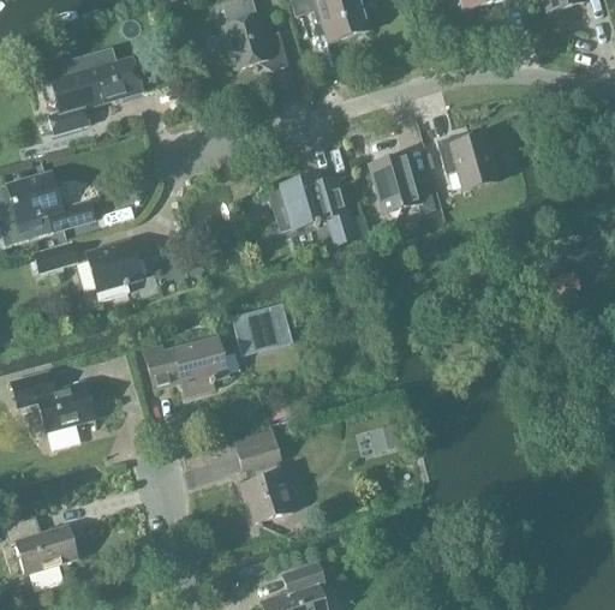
[(221,4),(227,24),(222,27),(234,69),(269,59),(272,69),(288,64),(279,33),(264,36),(258,16),(256,16),(252,0),(236,0),(221,4)]
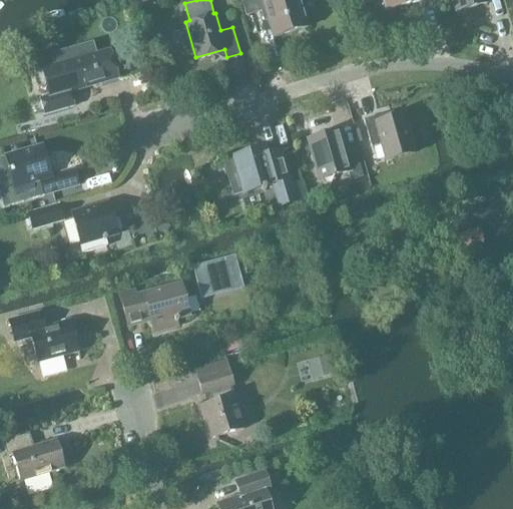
[(308,24),(300,0),(241,0),(245,14),(265,8),(273,35),(308,24)]
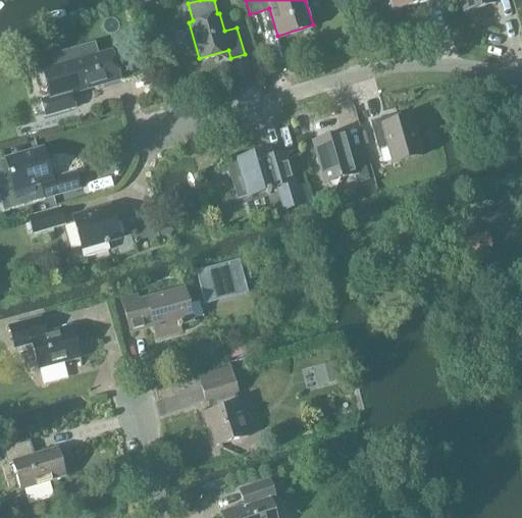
[(389,0),(393,8),(421,0),(389,0)]
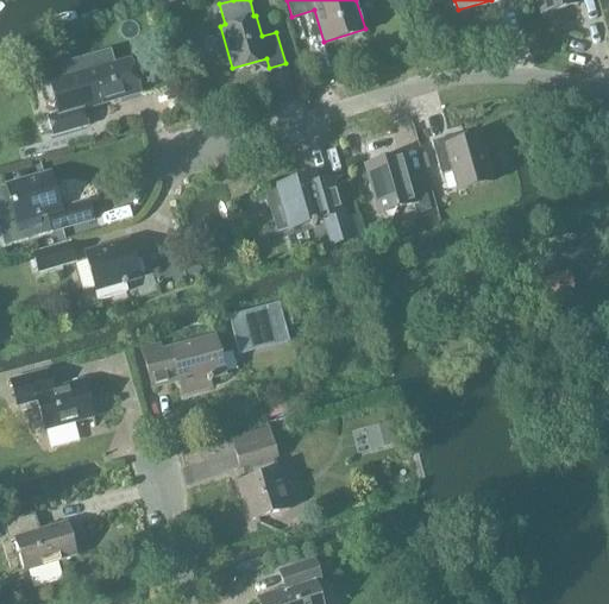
[(538,0),(541,12),(578,0),(538,0)]
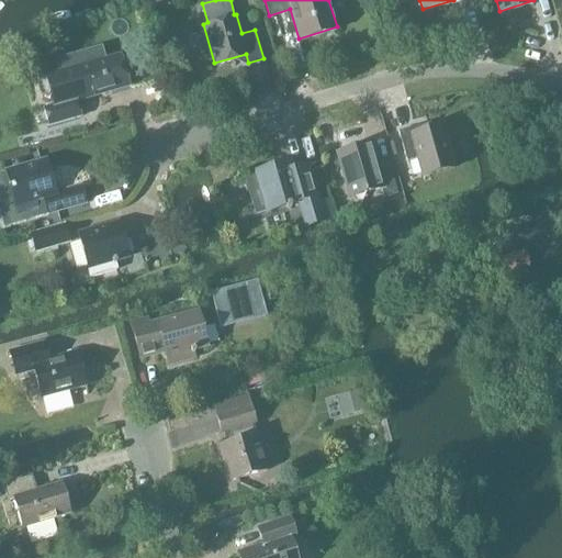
[(58,69),(43,73),(52,103),(44,105),(49,122),(80,113),(76,97),(85,95),(85,96),(128,82),(120,53),(105,57),(101,44),(85,48),(88,60),(58,69)]
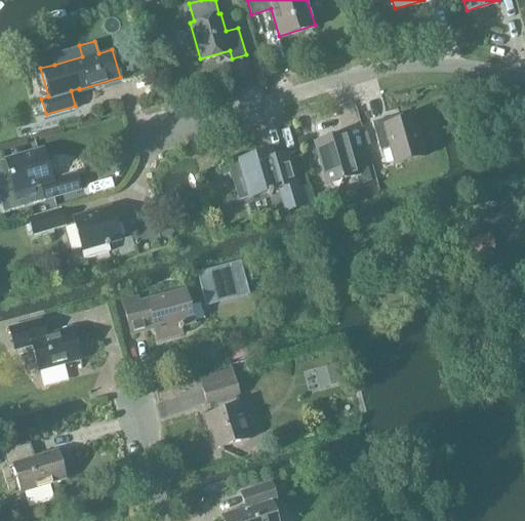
[(395,119),(394,114),(372,120),(380,148),(390,146),(395,162),(425,154),(413,114),(395,119)]
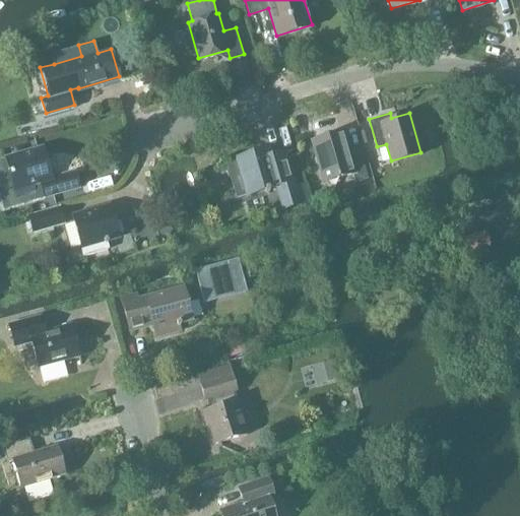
[(349,154),(342,130),(313,138),(324,180),(352,172),(354,180),(368,177),(361,151),(349,154)]
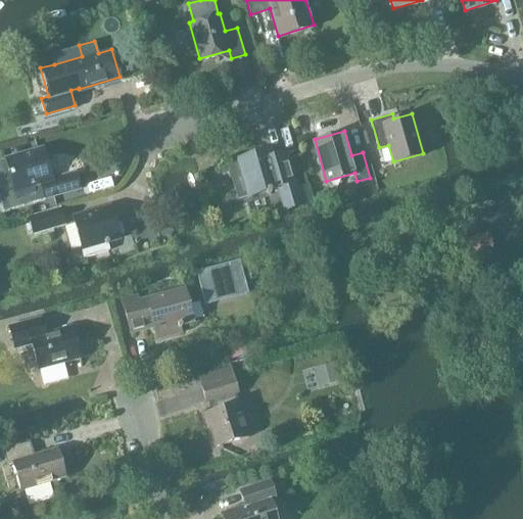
[(51,177),(43,147),(5,157),(16,197),(35,192),(33,184),(40,182),(44,196),(80,186),(75,171),(51,177)]
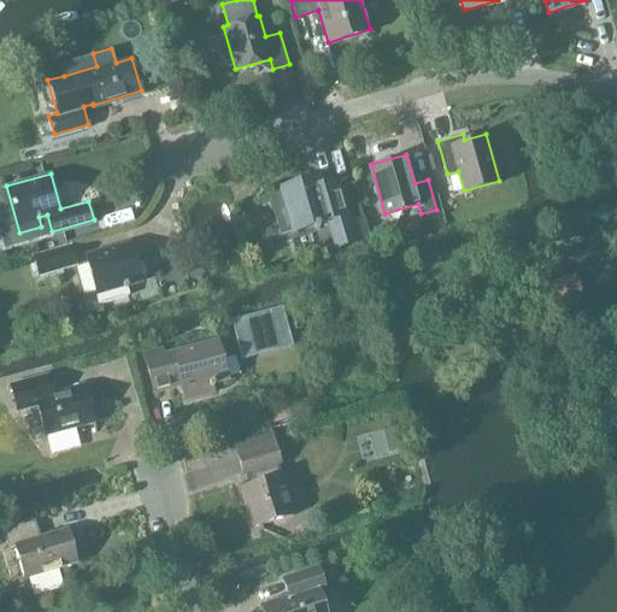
[(340,184),(323,189),(318,174),(280,186),(281,189),(269,192),(281,231),(292,229),(329,219),(330,225),(350,219),(340,184)]
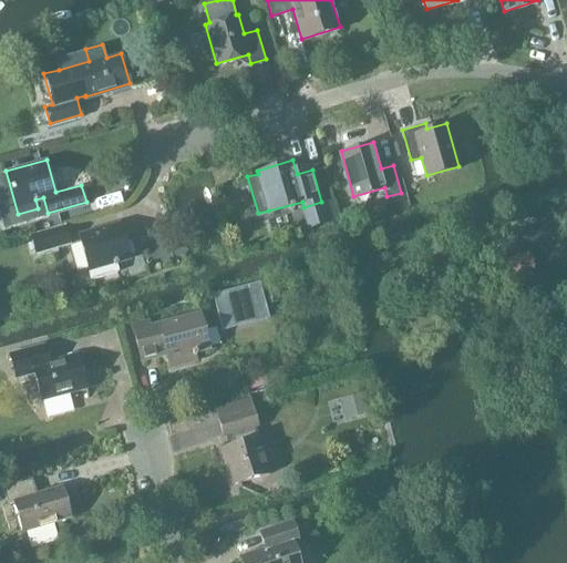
[(331,200),(321,202),(327,222),(337,218),(331,200)]
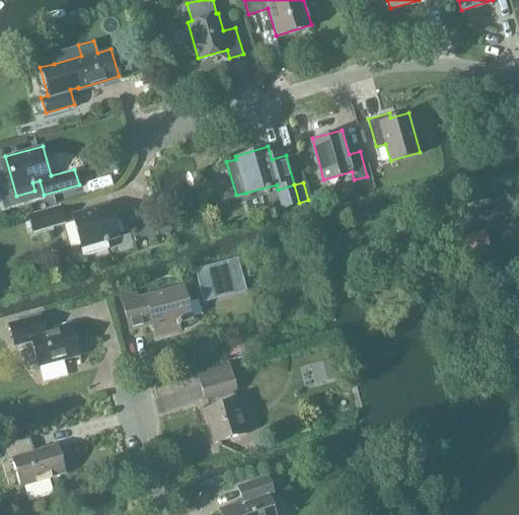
[(468,210),(460,213),(465,228),(471,226),(505,217),(500,201),(468,210)]
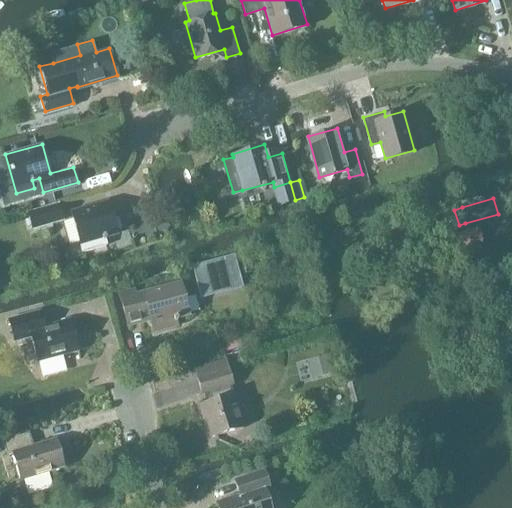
[(83,249),(106,243),(104,237),(107,237),(106,234),(117,231),(108,200),(72,211),(83,249)]
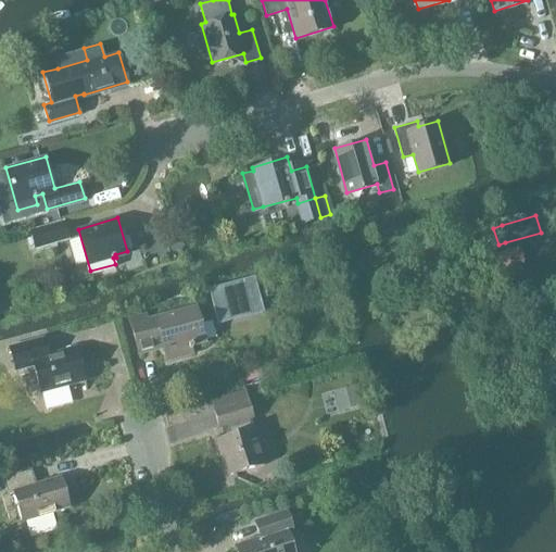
[(36,247),(68,237),(64,220),(30,229),(36,247)]
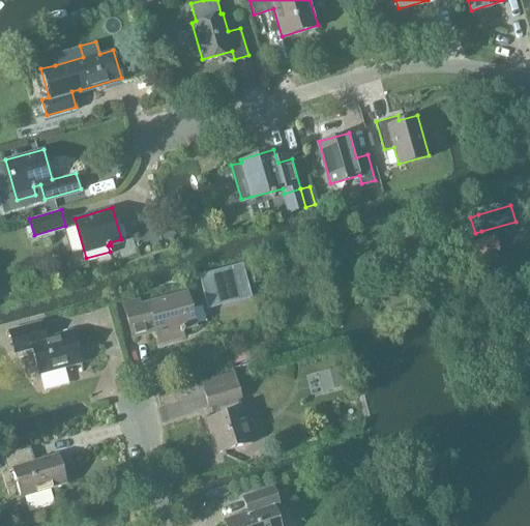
[(483,238),(472,241),(476,257),(486,255),(499,251),(495,234),(483,238)]
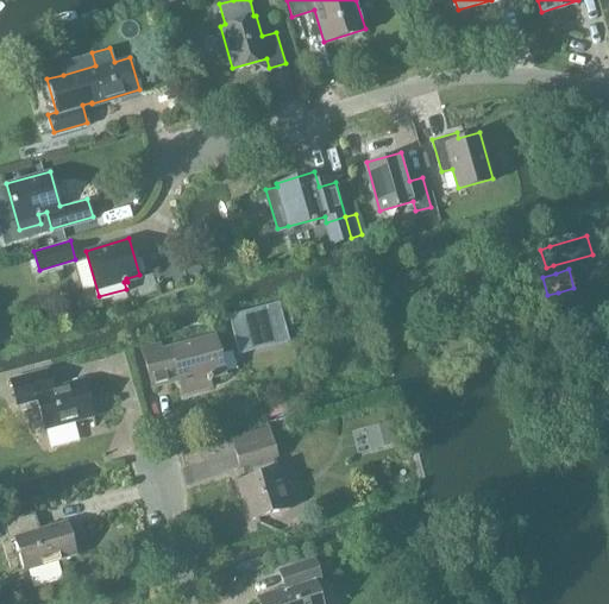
[(228,314),(234,338),(284,325),(277,301),(228,314)]
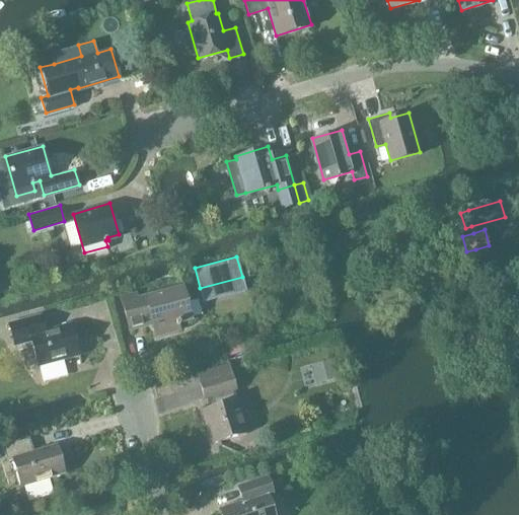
[(192,316),(182,285),(138,297),(136,292),(121,296),(129,326),(153,320),(156,335),(179,328),(178,322),(180,322),(180,319),(192,316)]
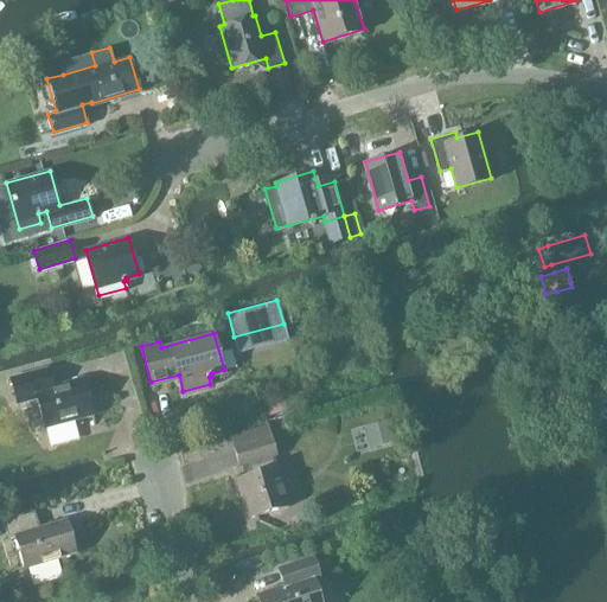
[(52,385),(48,366),(11,376),(18,402),(36,396),(45,427),(94,414),(83,377),(52,385)]
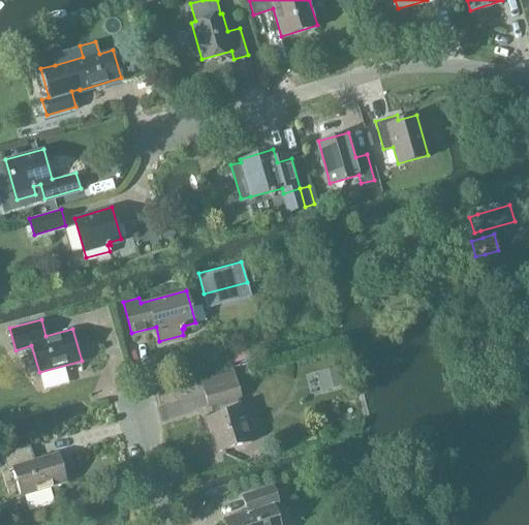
[(245,343),(226,348),(228,356),(229,361),(248,357),(245,343)]
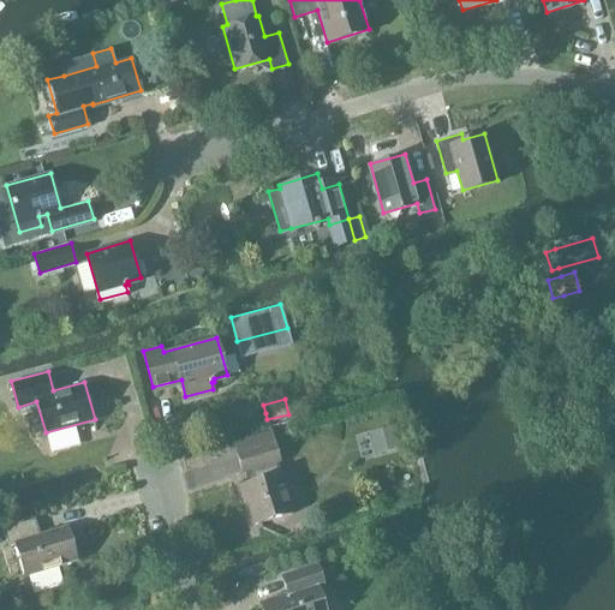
[(380,428),(386,449),(402,444),(398,423),(380,428)]
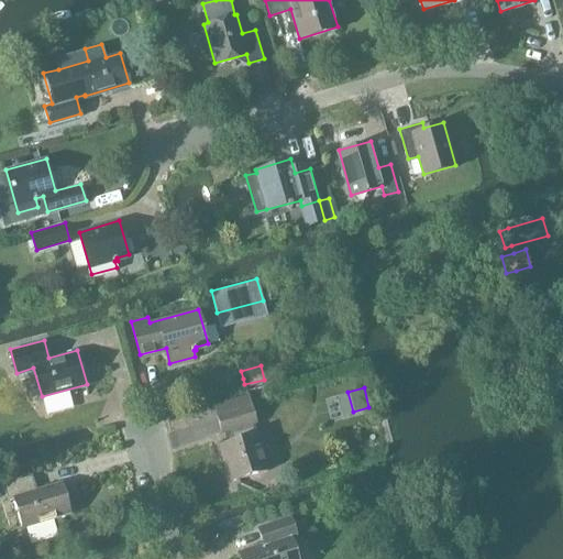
[(213,401),(218,414),(222,431),(224,430),(228,441),(221,444),(232,479),(268,468),(257,433),(253,434),(250,423),(256,422),(251,404),(250,405),(245,391),(213,401)]
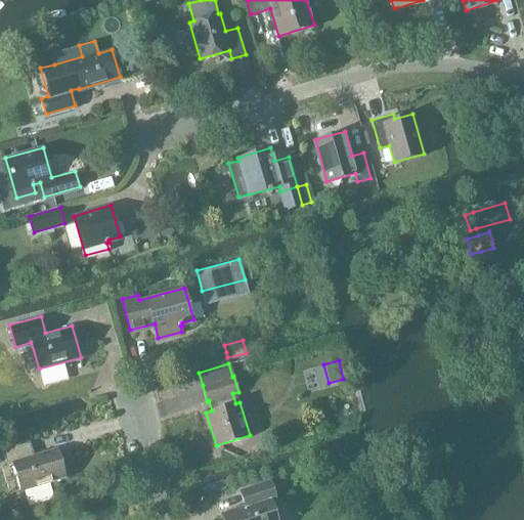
[(35,455),(30,439),(2,447),(7,463),(12,462),(22,489),(66,476),(57,447),(35,455)]
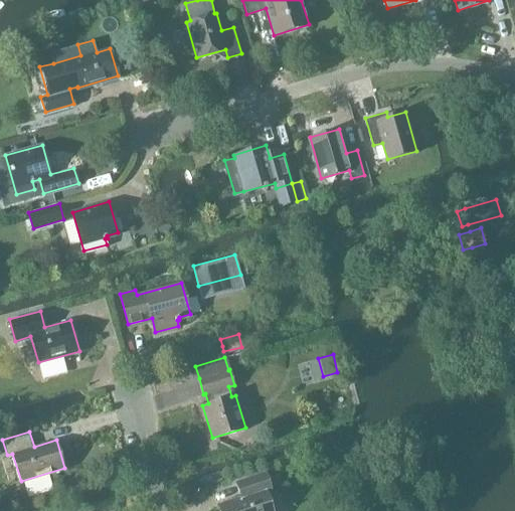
[(365,458),(364,461),(365,464),(367,465),(370,465),(372,464),(373,461),(372,459),(370,457),(367,457),(365,458)]
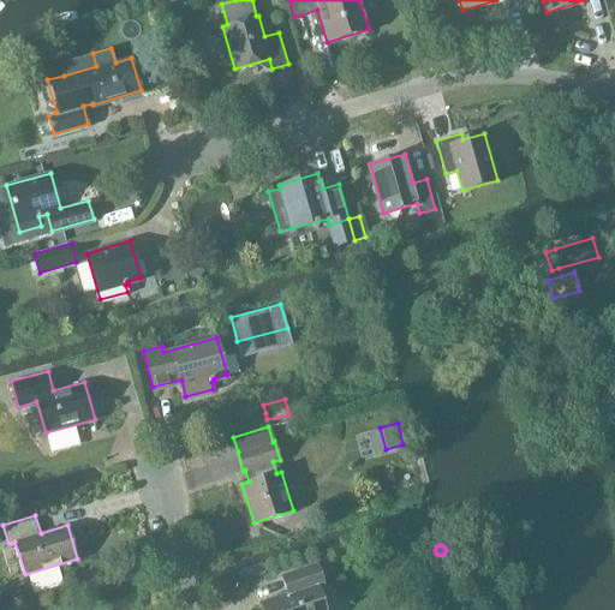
[(262,609),(324,609),(317,587),(324,586),(316,563),(282,574),(288,592),(261,602),(262,609)]
